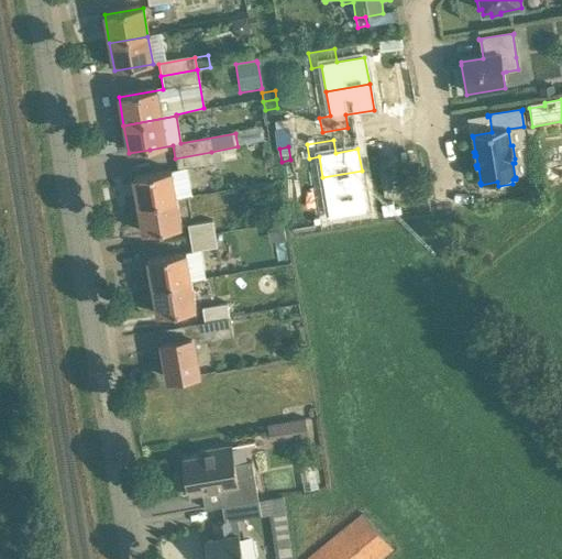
[(177,171),(188,170),(189,177),(207,174),(206,166),(213,164),(211,152),(175,159),(177,171)]
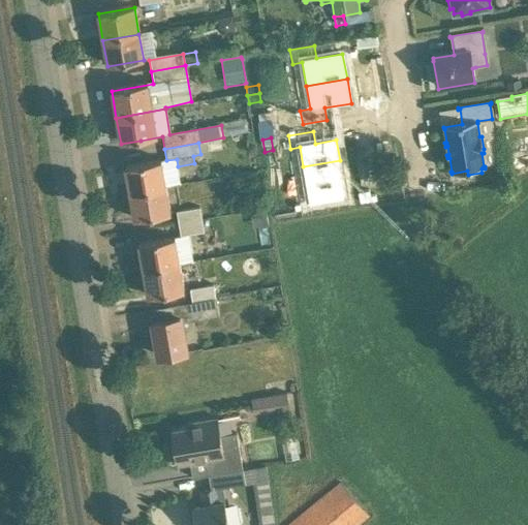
[(340,160),(303,166),(306,186),(343,180),(340,160)]
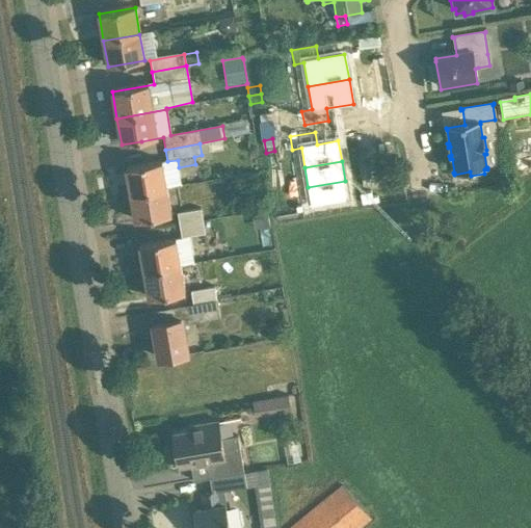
[(163,163),(145,165),(126,169),(130,195),(167,189),(163,163)]
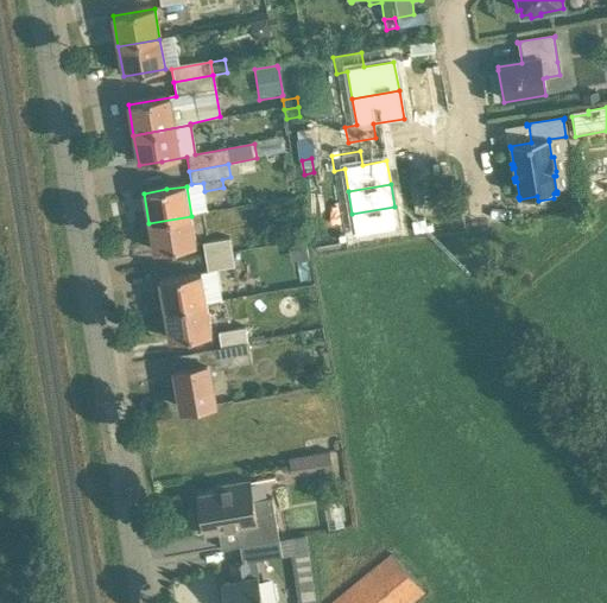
[(394,207),(352,214),(356,236),(346,237),(348,253),(377,249),(374,235),(398,230),(394,207)]
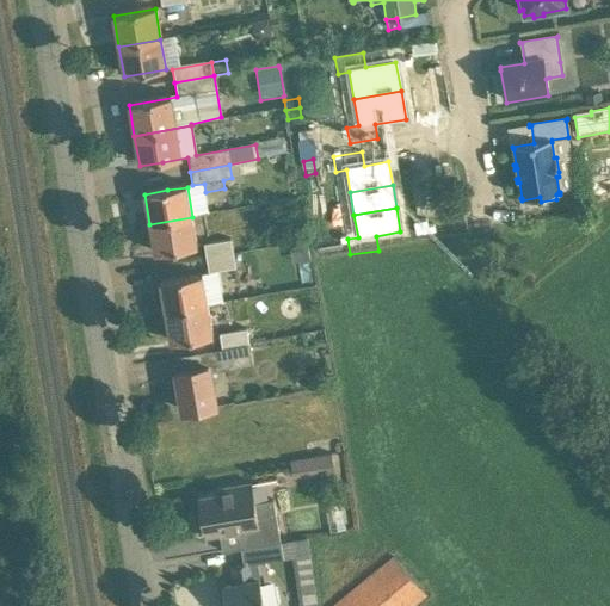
[(303,215),(305,223),(319,222),(318,212),(303,215)]
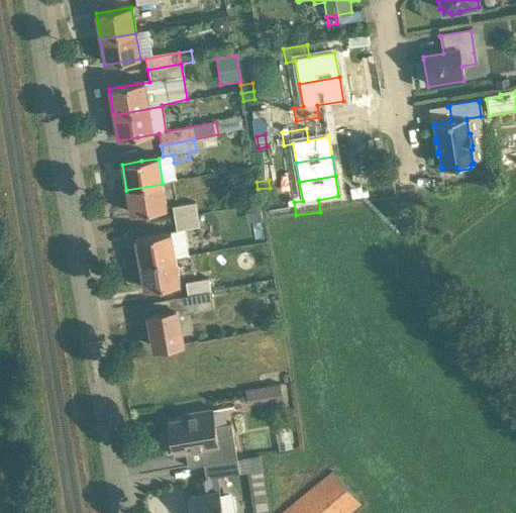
[(163,184),(126,190),(131,216),(150,212),(167,210),(163,184)]
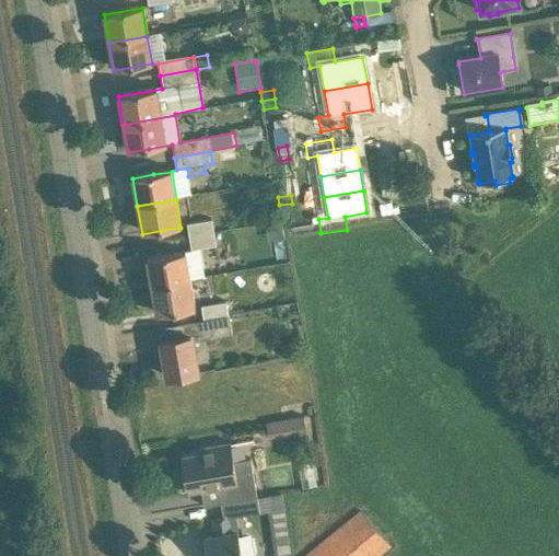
[(292,204),(279,205),(280,213),(293,211),(292,204)]
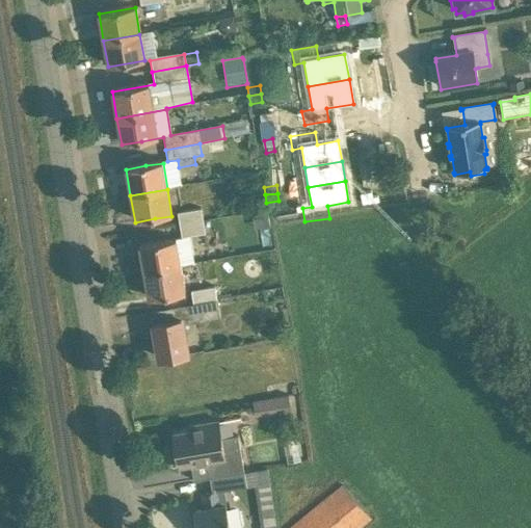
[(178,214),(180,227),(204,222),(202,210),(178,214)]
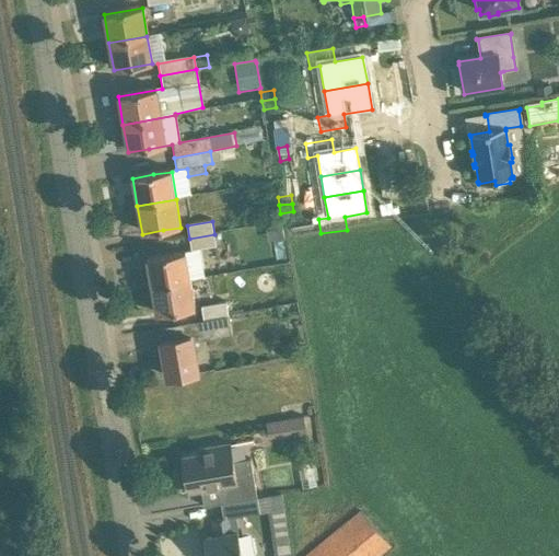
[(189,239),(191,252),(216,247),(214,234),(189,239)]
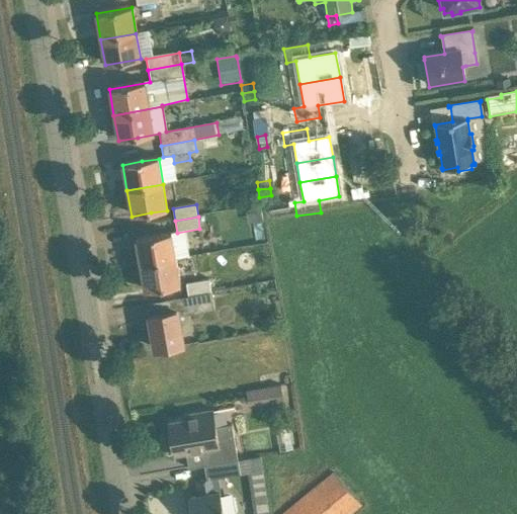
[(136,240),(140,266),(177,259),(172,234),(136,240)]
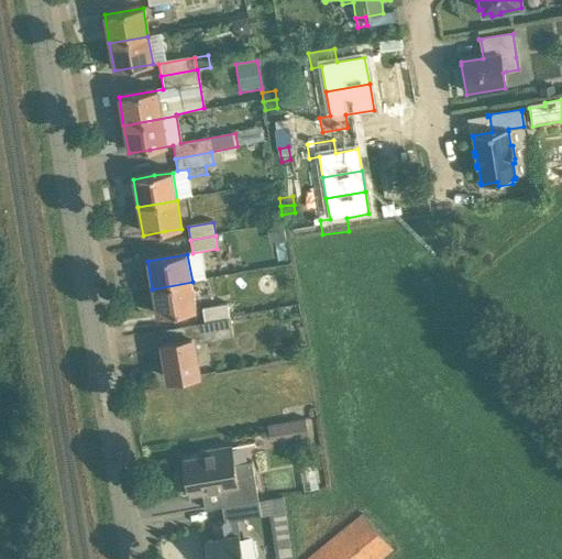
[(193,282),(152,289),(157,317),(179,314),(197,310),(193,282)]
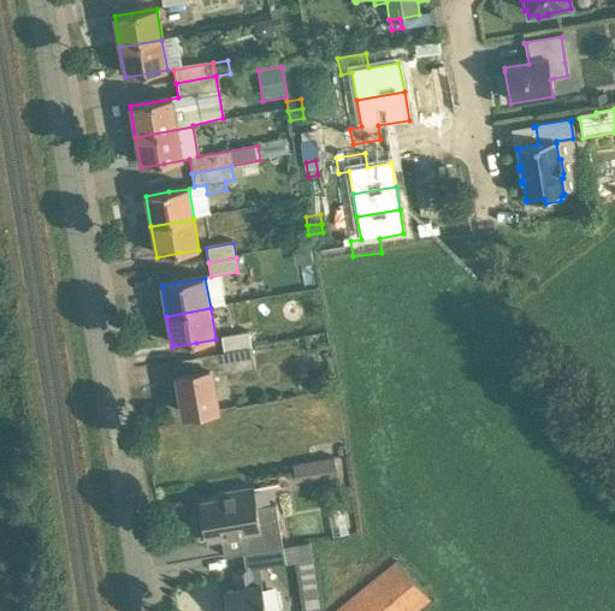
[(223,354),(252,348),(249,333),(220,339),(223,354)]
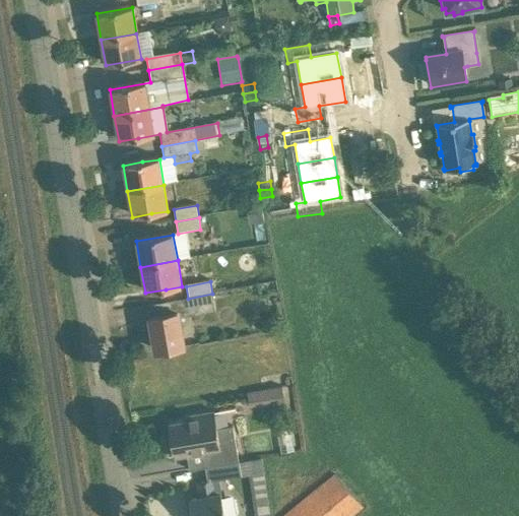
[(176,318),(215,311),(212,294),(188,299),(174,301),(176,313),(149,318),(155,352),(182,347),(176,318)]
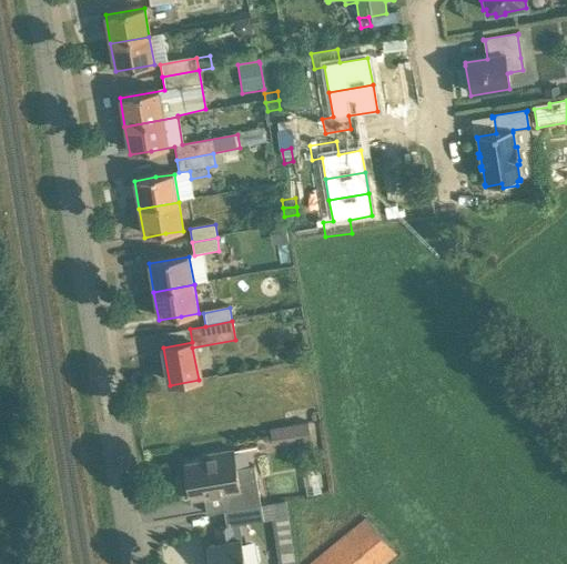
[(307,424),(271,431),(273,446),(310,440),(307,424)]
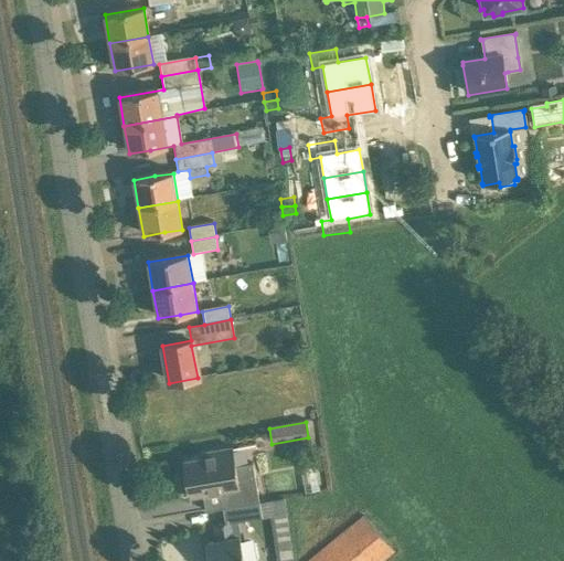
[(205,514),(259,505),(253,466),(235,468),(232,450),(201,455),(202,459),(183,463),(190,499),(202,497),(205,514)]
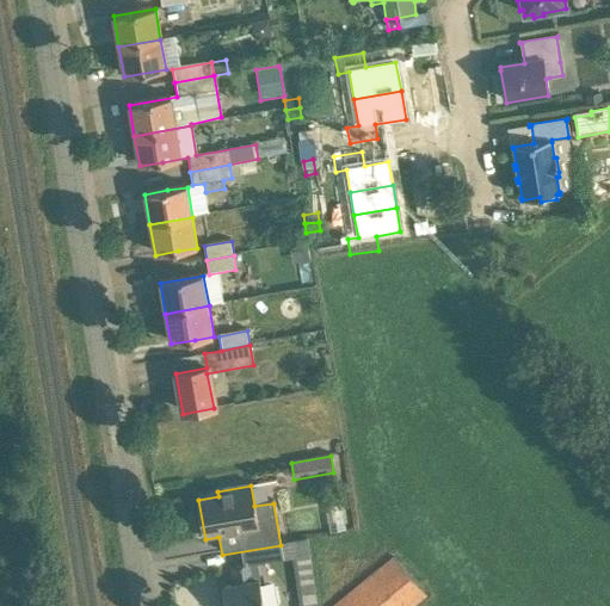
[(316,605),(308,539),(281,545),(283,561),(290,560),(297,605),(316,605)]
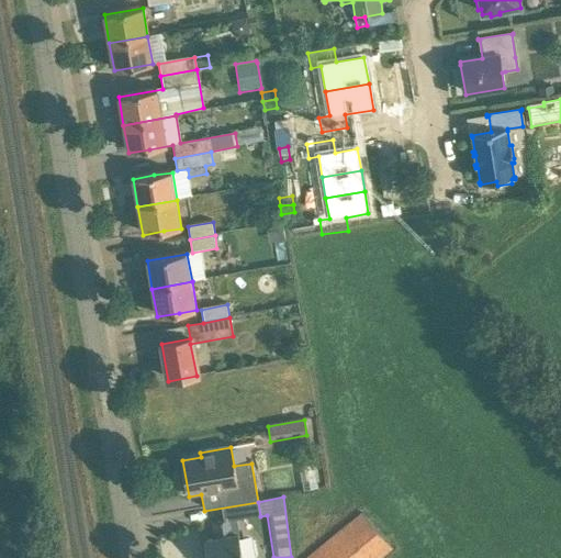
[(386,557),(390,555),(360,519),(311,557),(386,557)]
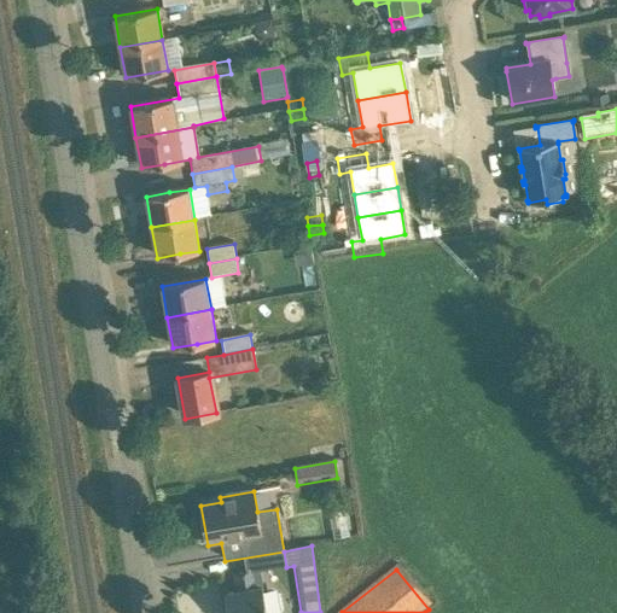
[(223,596),(226,612),(266,612),(258,571),(234,576),(238,594),(223,596)]
